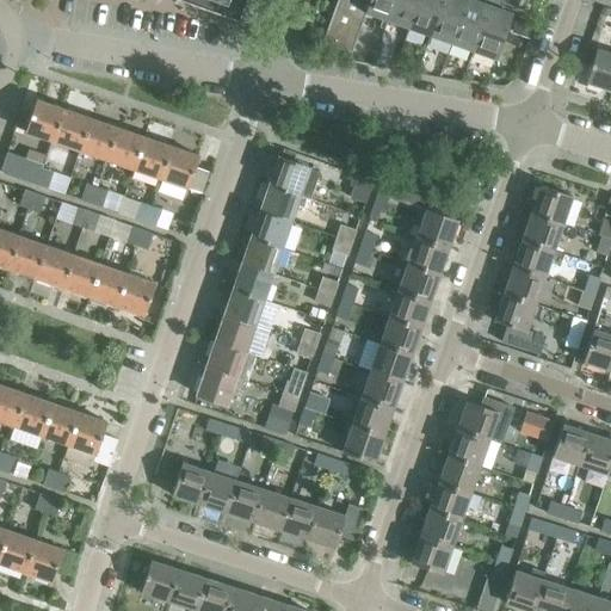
[(351,51),(365,13),(368,5),(353,0),(338,0),(337,7),(334,7),(334,8),(335,8),(323,41),(351,51)]
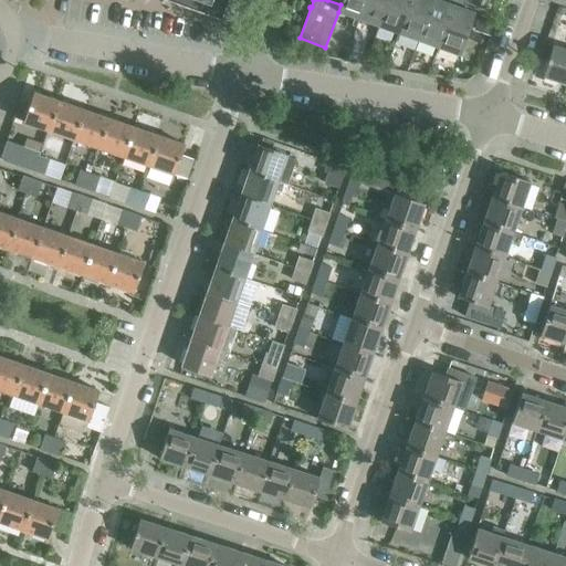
[(338,12),(358,19),(365,0),(342,0),(341,4),(338,12)]
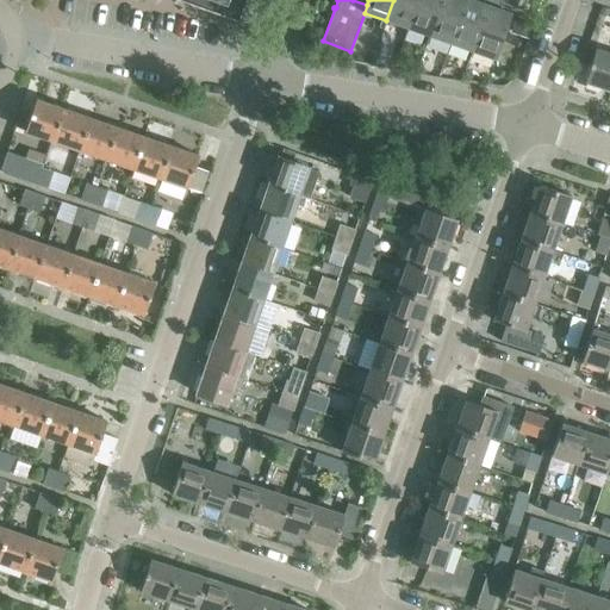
[(393,0),(386,20),(408,29),(417,0),(393,0)]
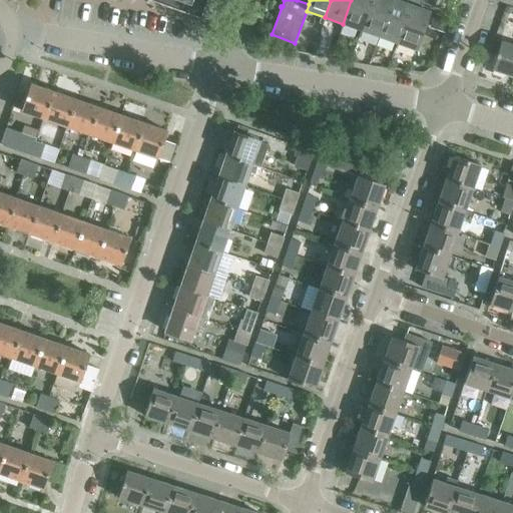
[(351,0),(343,24),(361,30),(371,0),(351,0)]
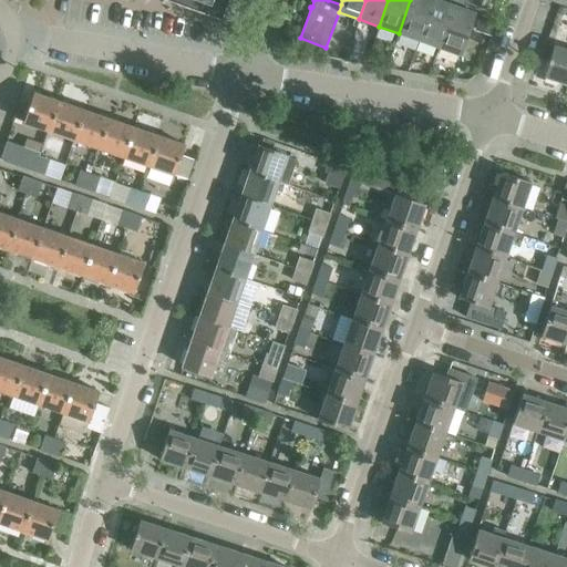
[(410,0),(399,33),(419,41),(433,0),(410,0)]
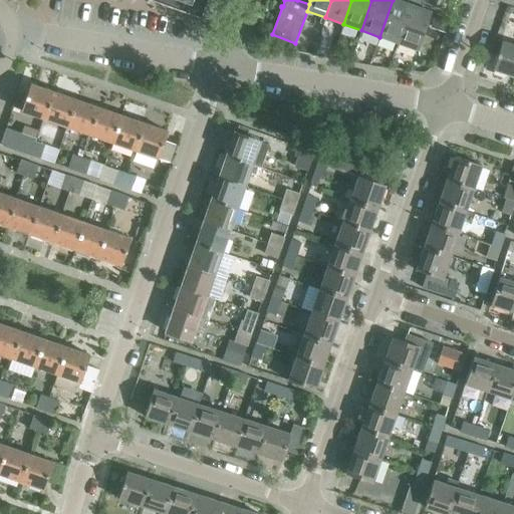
[(393,0),(379,37),(398,43),(413,0),(402,0),(402,1),(399,0),(393,0)]
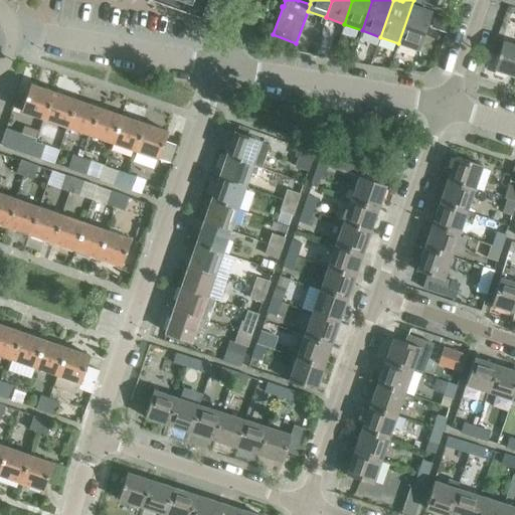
[(413,0),(398,43),(416,50),(431,11),(422,8),(424,0),(413,0)]
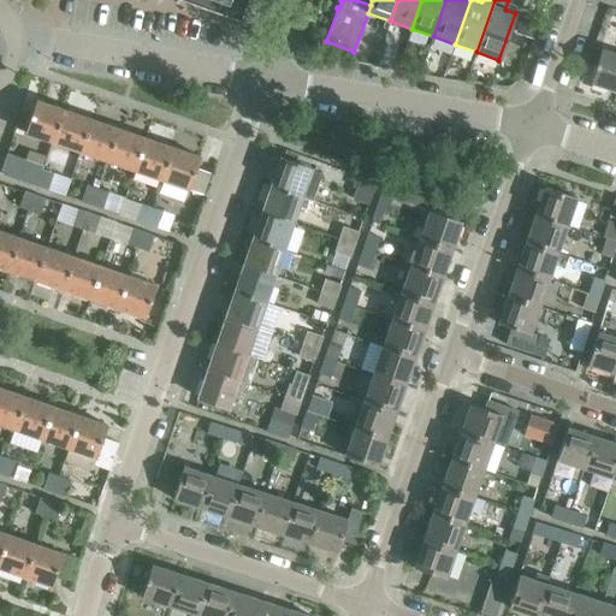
[(615,13),(610,11),(599,42),(609,46),(615,24),(615,13)]
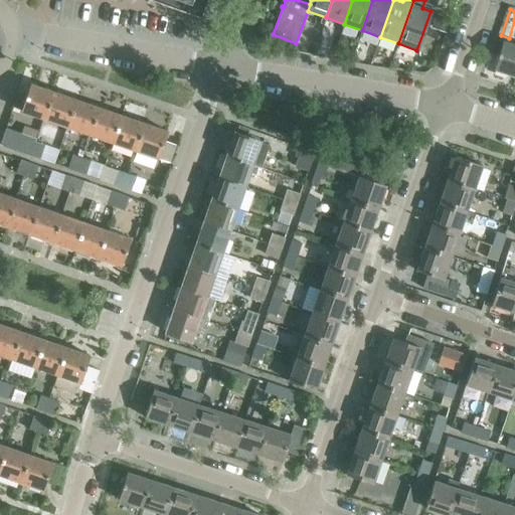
[(439,14),(437,21),(449,26),(451,18),(439,14)]
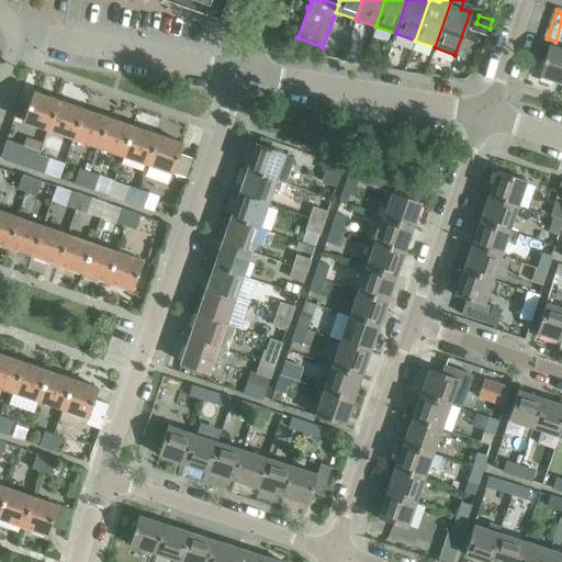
[(538,76),(561,82),(561,48),(548,45),(538,76)]
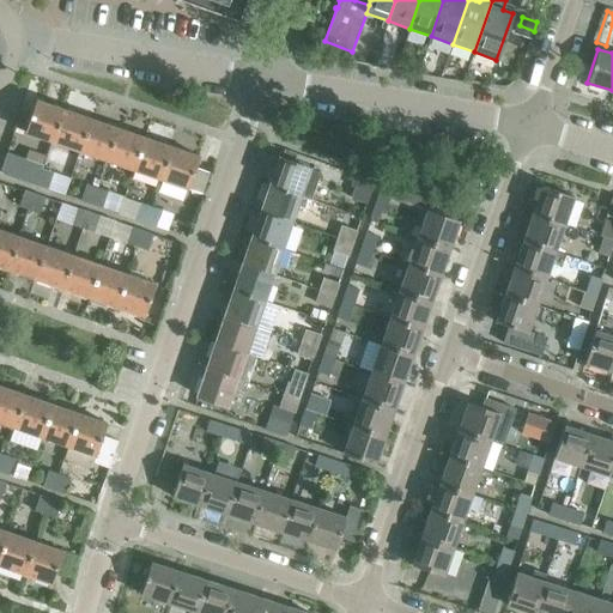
[(50,141),(52,141),(64,109),(36,99),(29,120),(26,127),(24,132),(26,133),(24,143),(47,151),(50,141)]
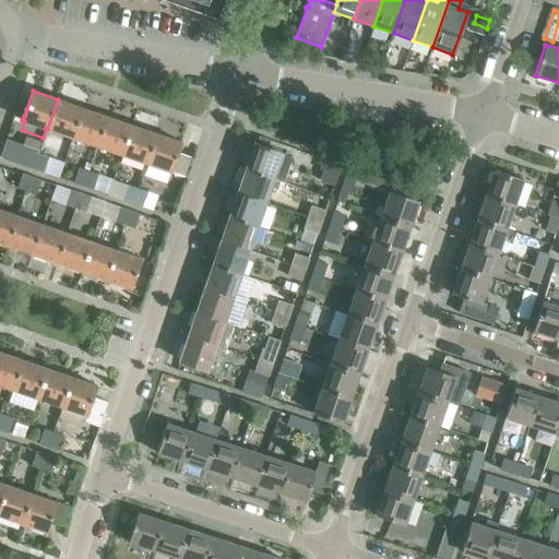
[(47,129),(72,138),(82,108),(58,99),(47,129)]
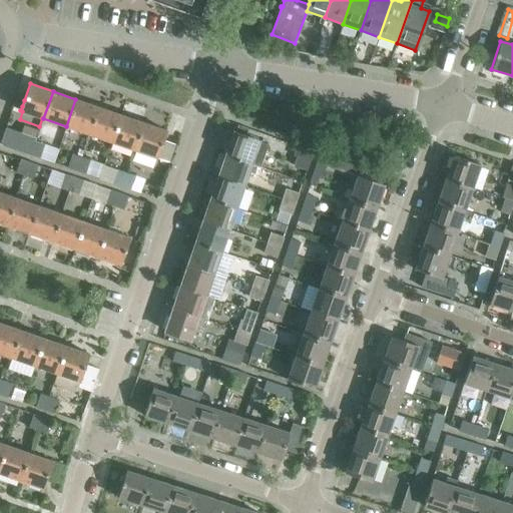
[(15,97),(12,107),(20,110),(22,106),(24,100),(15,97)]
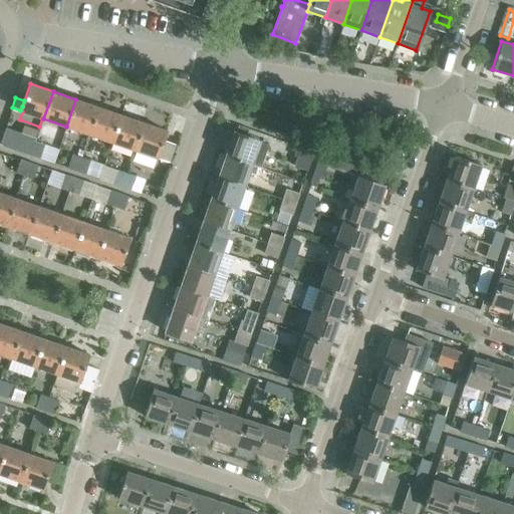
[(66,126),(89,135),(98,107),(75,99),(66,126)]
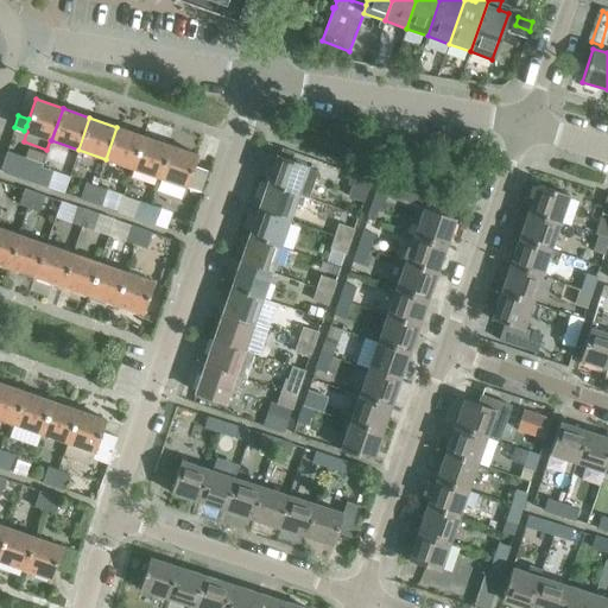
[(106,159),(133,169),(144,137),(116,127),(106,159)]
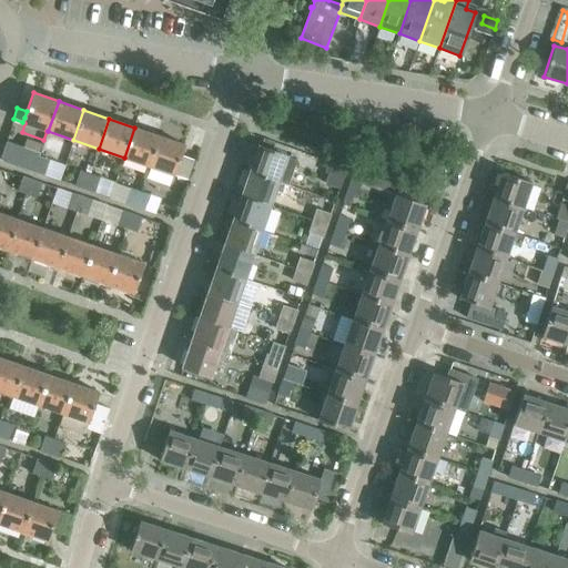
[(146,165),(149,166),(160,137),(134,128),(124,158),(139,163),(138,166),(144,170),(146,165)]
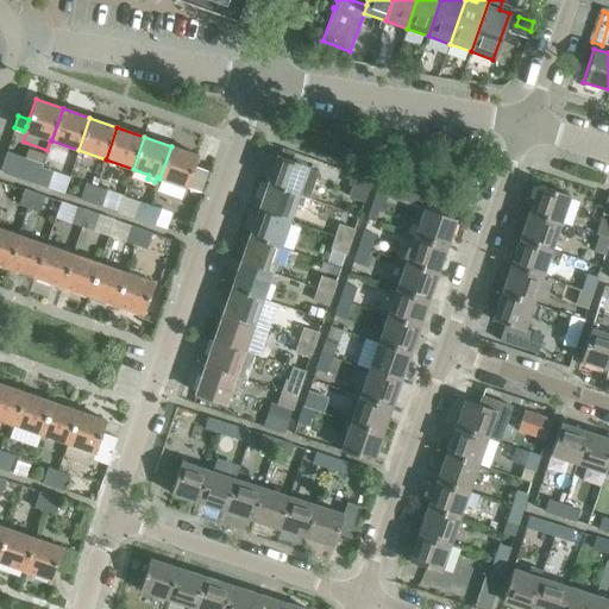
[(171,146),(159,179),(158,183),(169,187),(170,182),(187,188),(199,156),(171,146)]
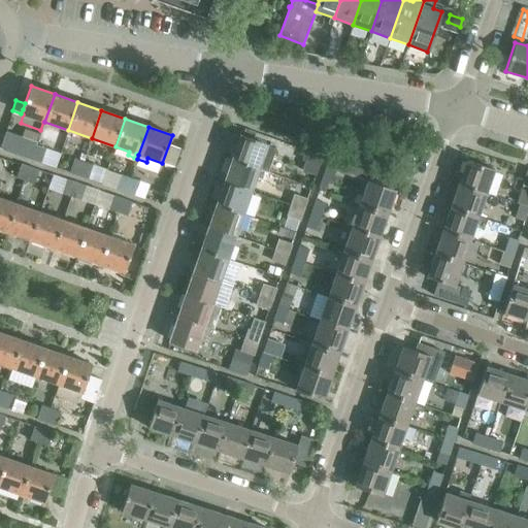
[(8,152),(32,159),(37,145),(41,136),(34,133),(30,143),(12,137),(8,152)]
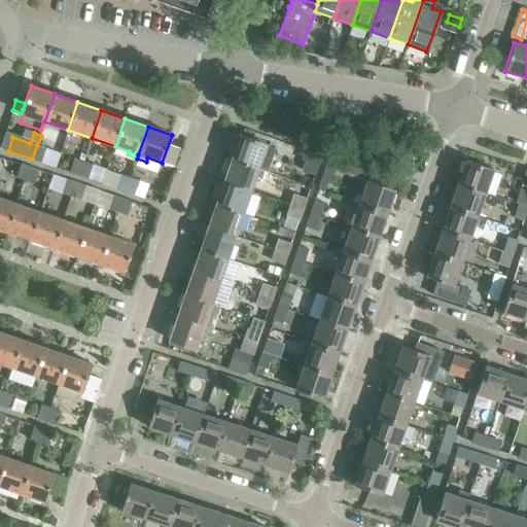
[(232,160),(258,168),(267,171),(275,148),(240,136),(232,160)]
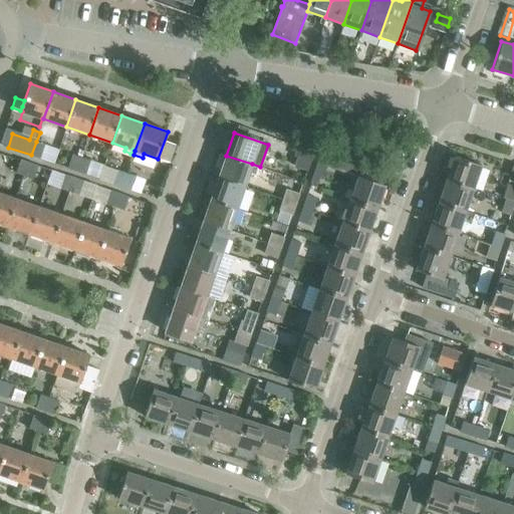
[(36,142),(31,155),(40,158),(44,145),(36,142)]
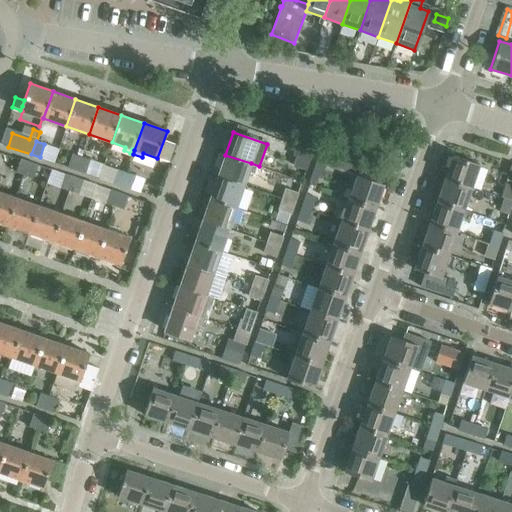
[(68,167),(76,170),(81,157),(72,154),(68,167)]
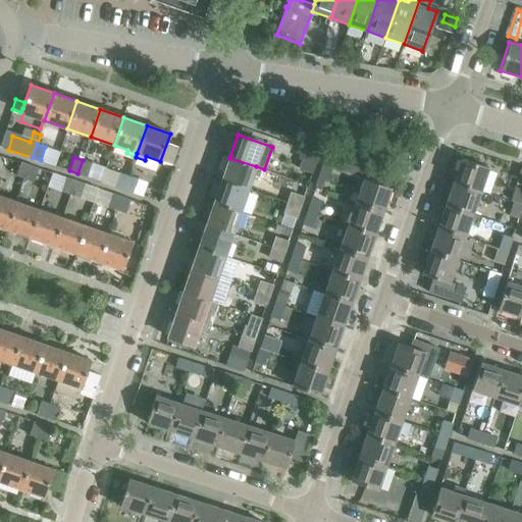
[(229,158),(222,179),(248,189),(256,166),(229,158)]
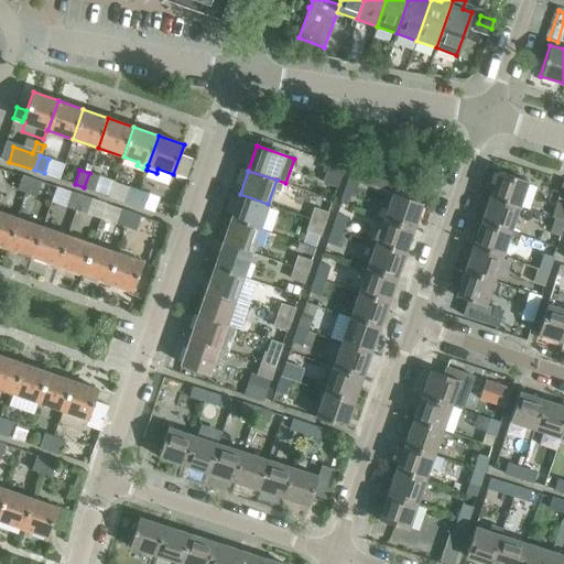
[(327,171),(324,182),(337,186),(340,175),(327,171)]
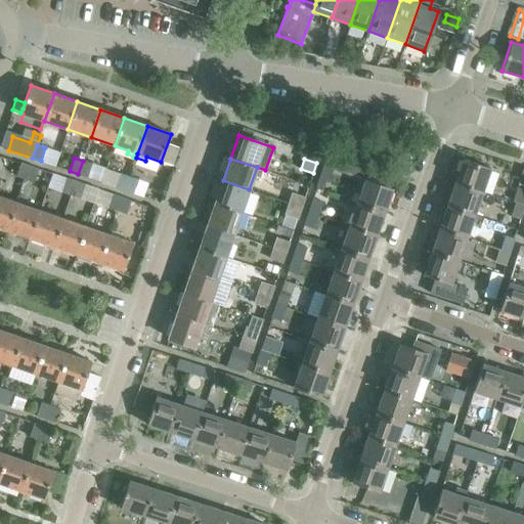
[(463,159),(455,182),(482,191),(490,168),(463,159)]
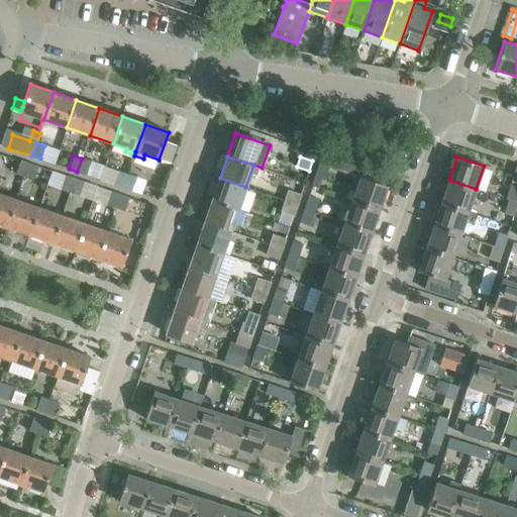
[(82,159),(77,172),(86,175),(90,162),(82,159)]
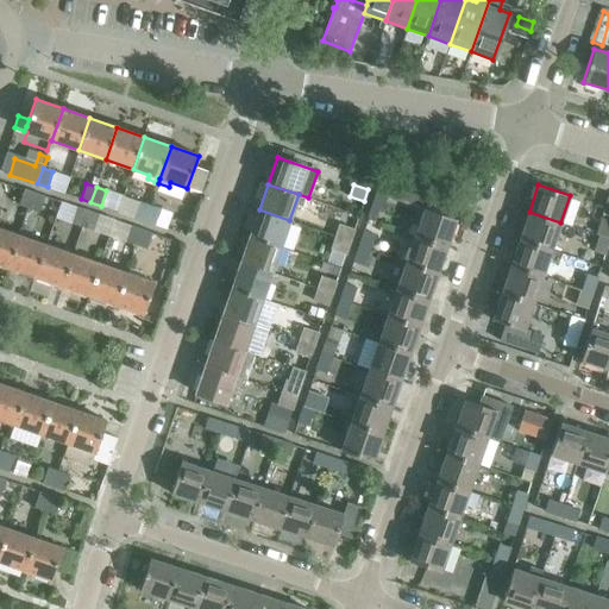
[(371,208),(382,212),(385,213),(390,198),(420,208),(424,199),(394,189),(394,188),(390,187),(387,196),(377,193),(371,208)]
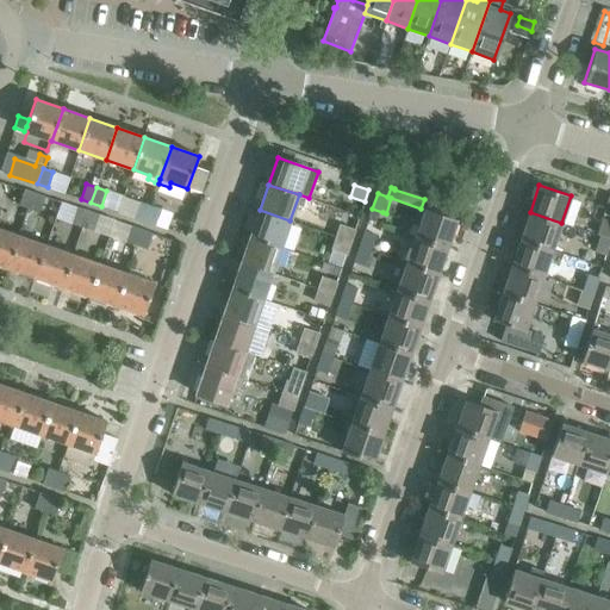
[(135,218),(145,222),(150,205),(155,191),(150,188),(144,204),(141,203),(135,218)]
